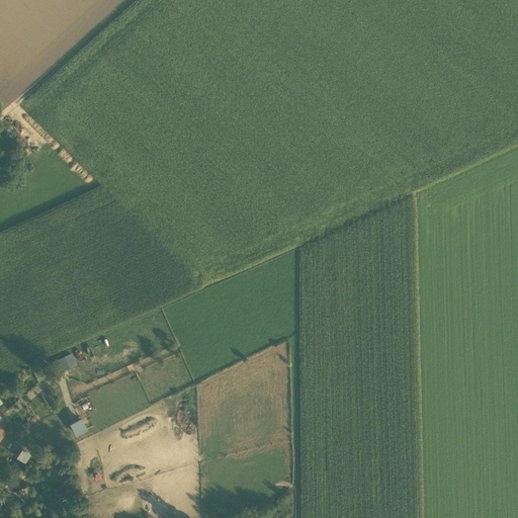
[(72,353),(64,356),(70,367),(77,364),(72,353)]
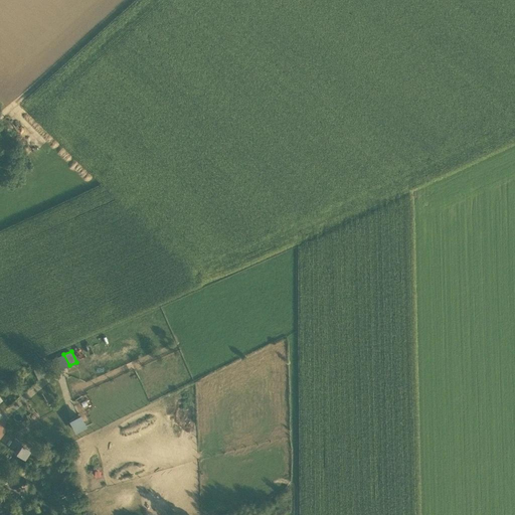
[(57,370),(69,365),(63,354),(52,359),(57,370)]
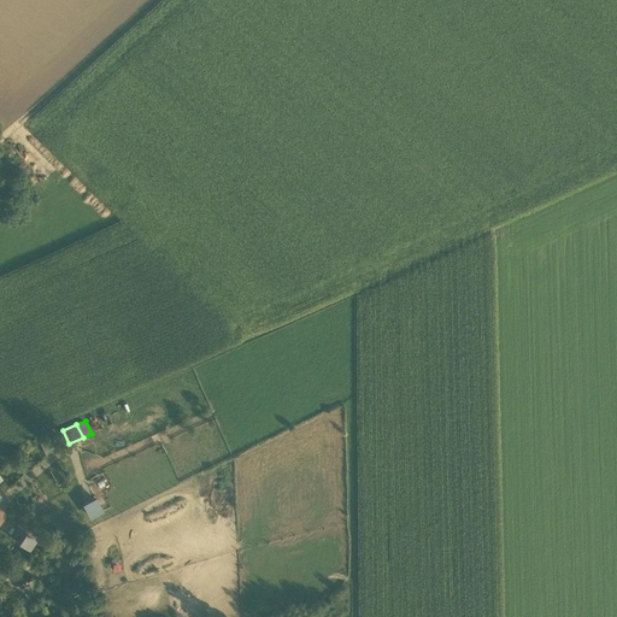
[(58,436),(40,444),(45,456),(63,448),(58,436)]
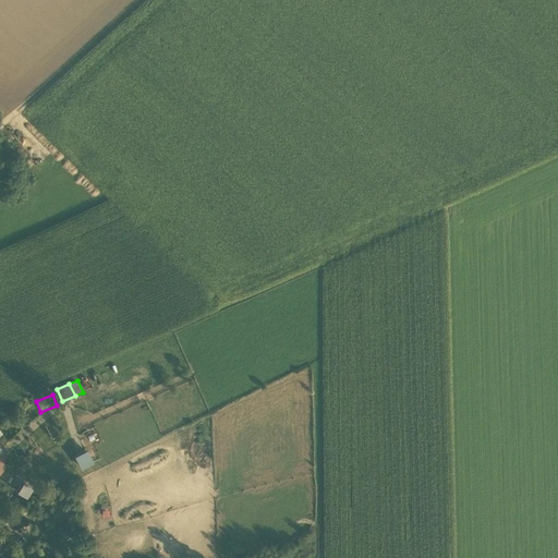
[(87,450),(74,457),(82,470),(94,463),(87,450)]
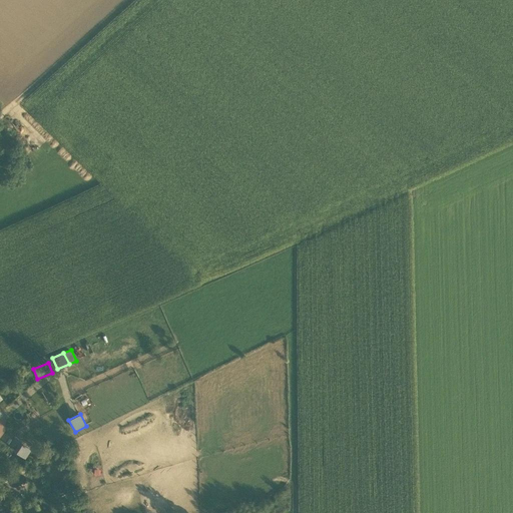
[(29,450),(19,443),(13,452),(24,459),(29,450)]
